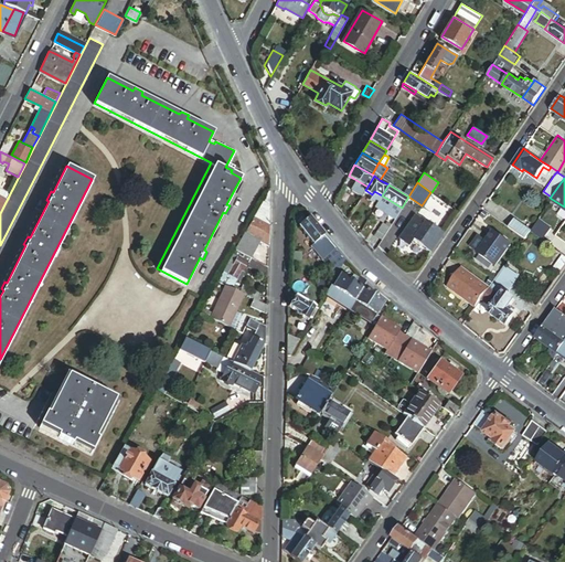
[(347,208),(352,211),(363,193),(358,190),(347,208)]
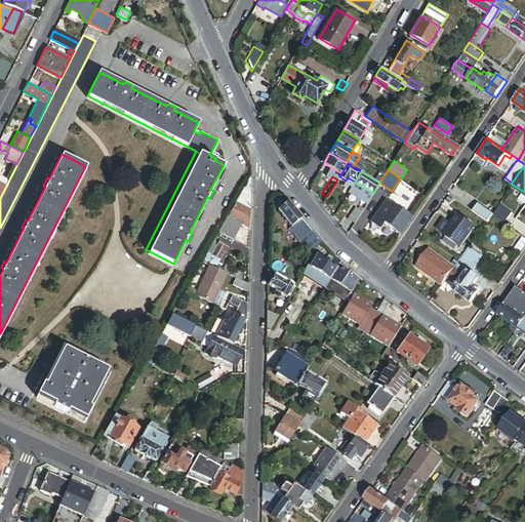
[(336,211),(342,201),(336,197),(331,204),(331,207),(336,211)]
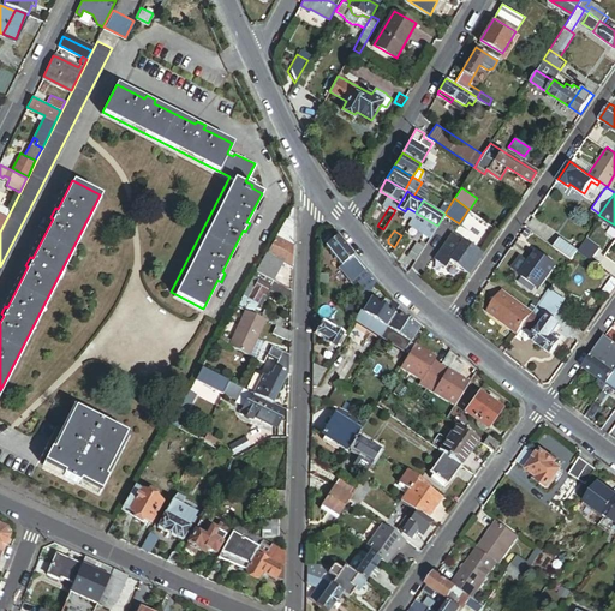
[(469,271),(482,252),(453,232),(435,257),(446,264),(451,258),(469,271)]
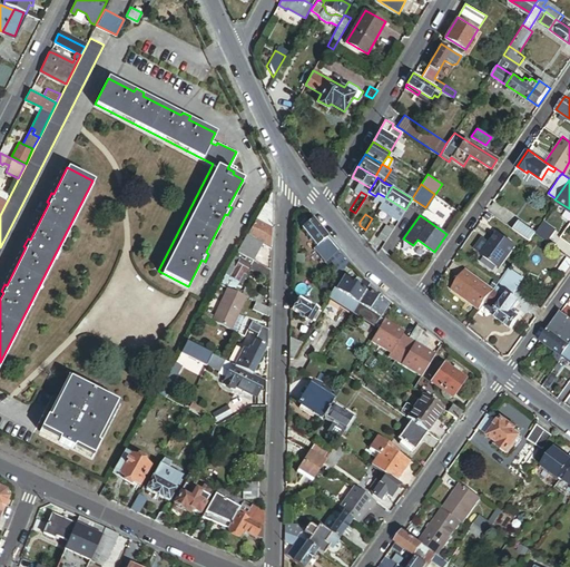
[(272,225),(257,216),(238,250),(254,258),(263,243),(272,247),(272,225)]
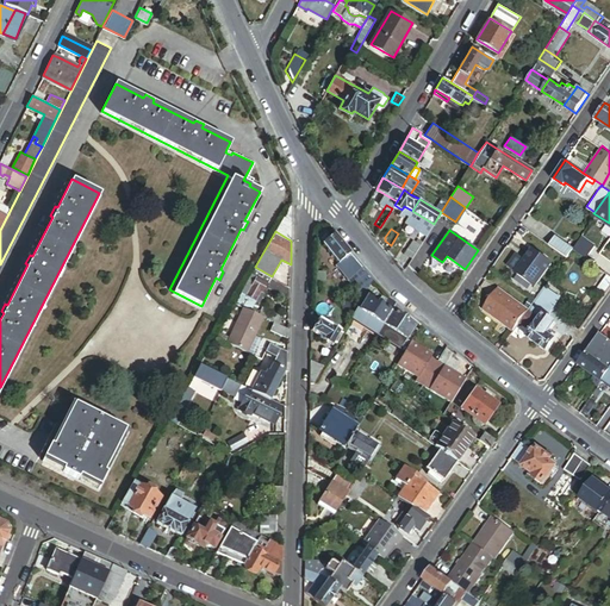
[(350,251),(335,232),(323,242),(338,261),(342,257),(350,251)]
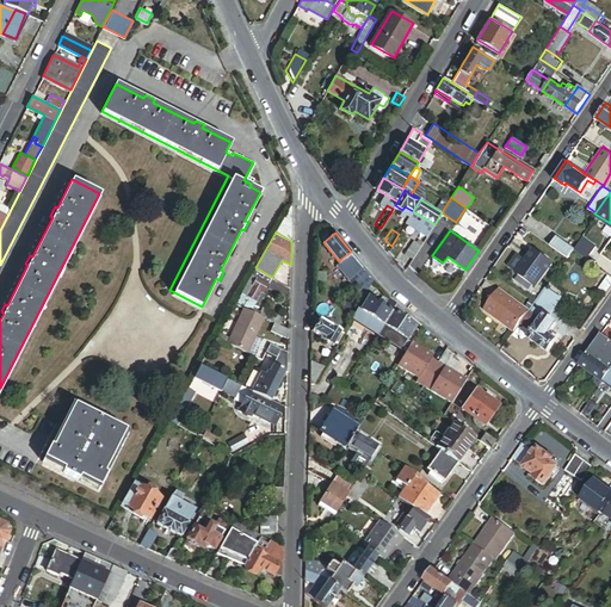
[(572,246),(554,233),(548,242),(566,255),(572,246)]
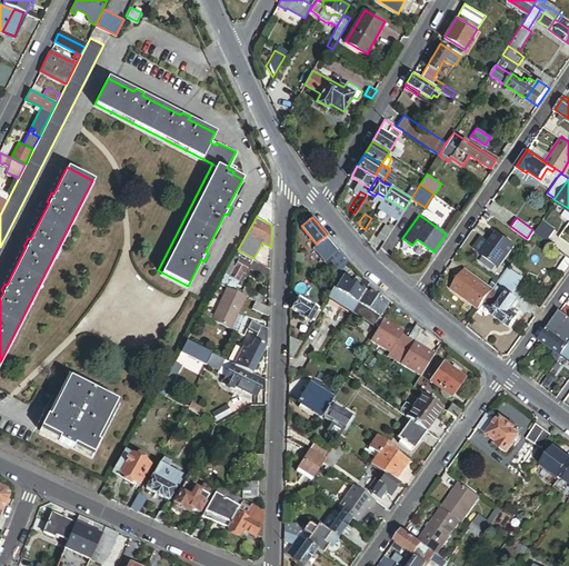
[(532,229),(541,237),(547,228),(538,221),(532,229)]
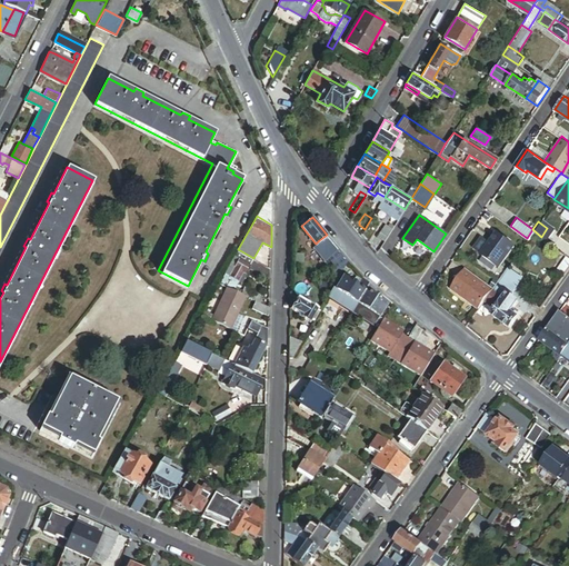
[(378,235),(385,239),(392,227),(388,225),(386,222),(378,235)]
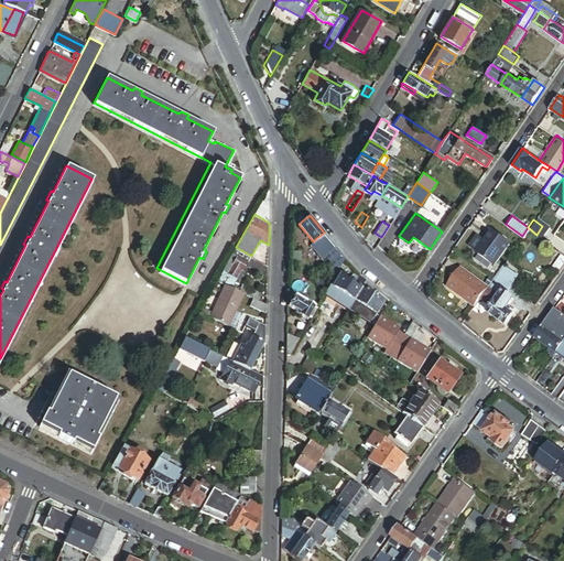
[(492,228),(477,249),(495,262),(510,241),(492,228)]
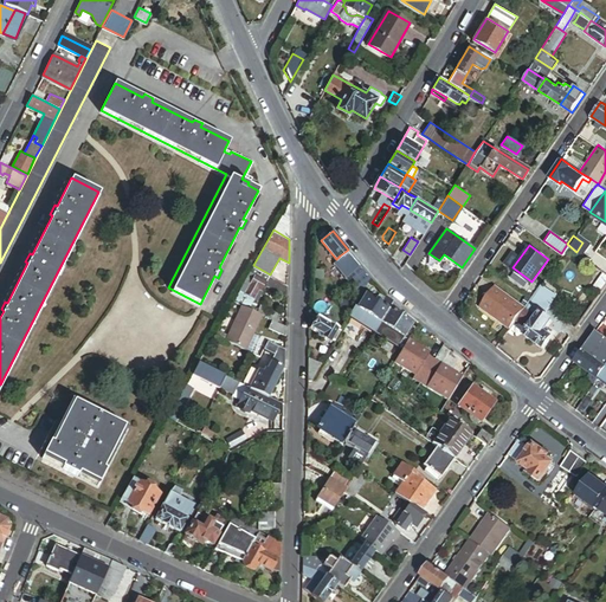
[(348,250),(340,256),(352,271),(346,276),(356,289),(352,293),(356,301),(362,290),(371,276),(348,250)]
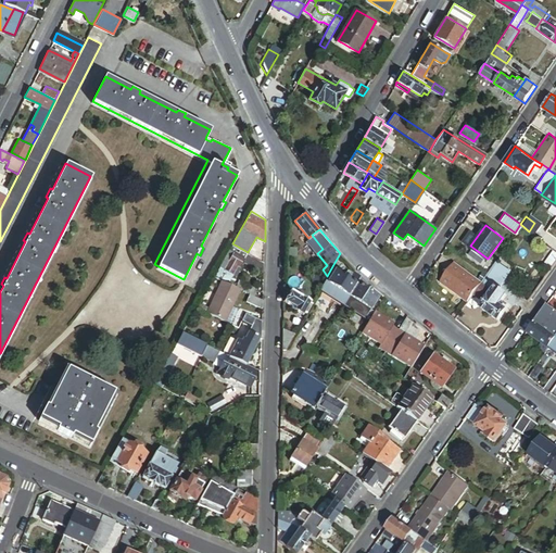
[(248,252),(232,243),(218,266),(232,274),(237,264),(239,266),(243,258),(243,261),(264,271),(264,261),(248,252)]
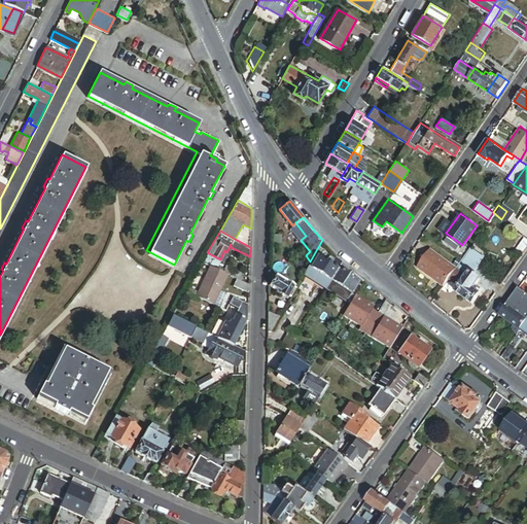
[(525,252),(526,249),(526,236),(522,234),(515,245),(525,252)]
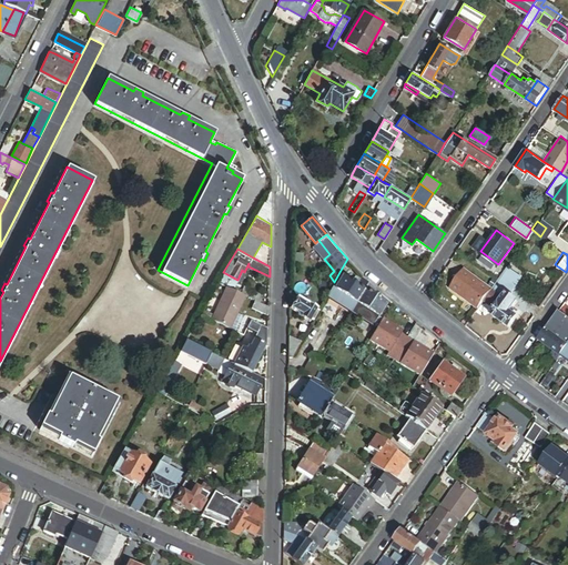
[(520,275),(506,265),(492,286),(483,299),(494,308),(490,312),(508,325),(517,314),(508,309),(516,298),(508,292),(520,275)]
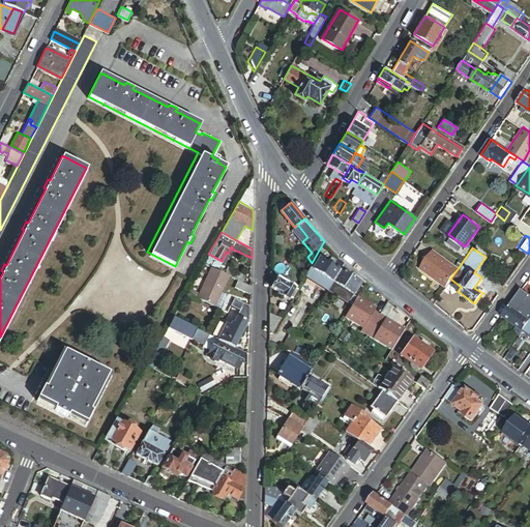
[(419,267),(446,285),(450,279),(459,267),(433,249),(419,267)]
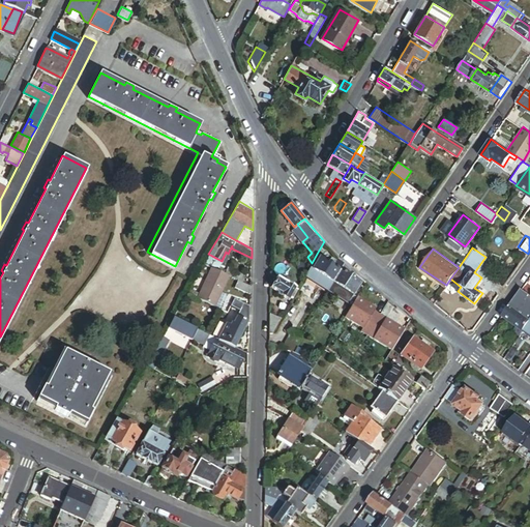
[(222,261),(208,254),(205,262),(213,266),(222,270),(226,263),(222,261)]
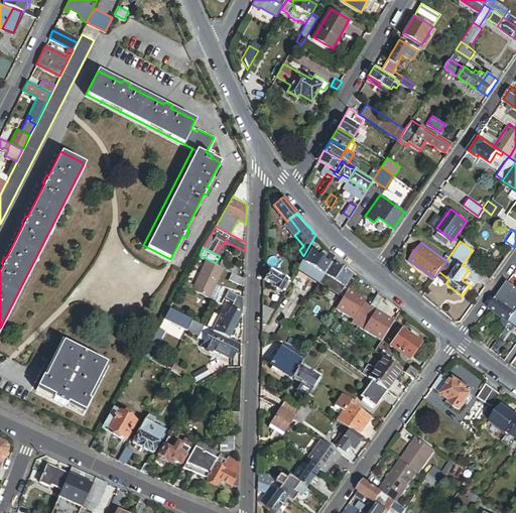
[(325,257),(308,247),(303,256),(297,268),(319,281),(335,255),(329,249),(325,257)]
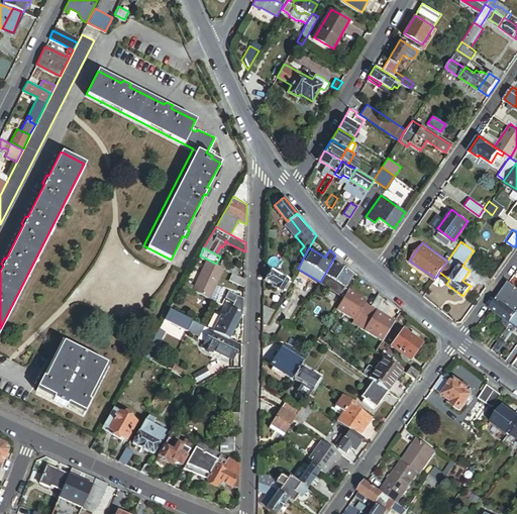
[(335,255),(320,282),(343,295),(348,287),(345,285),(352,274),(339,266),(341,261),(335,255)]
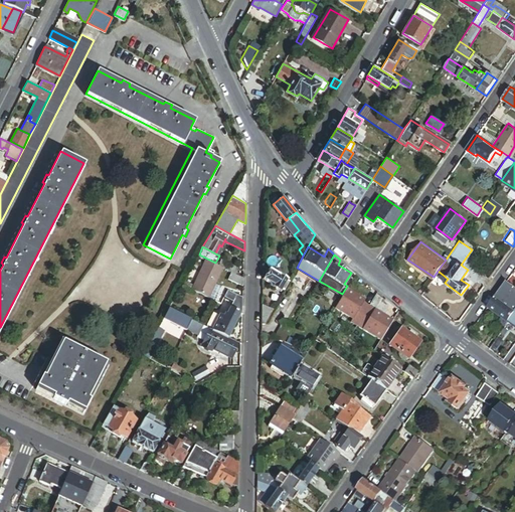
[(223,267),(231,271),(236,273),(239,267),(221,258),(218,264),(223,267)]
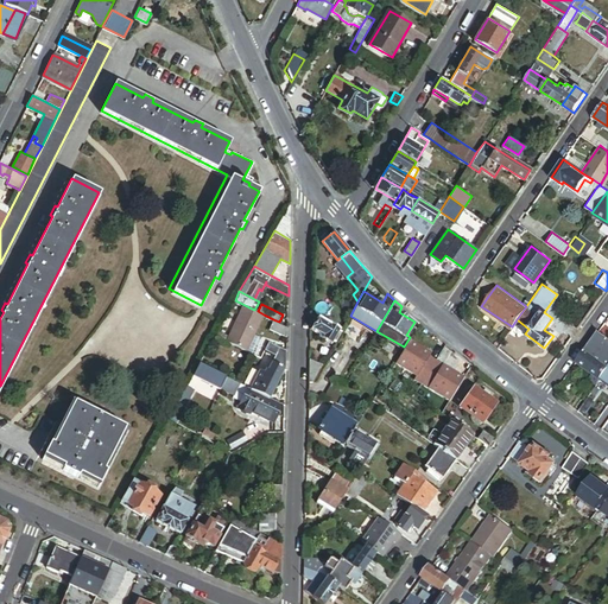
[(254,310),(245,305),(227,339),(246,349),(264,315),(258,311),(254,310)]
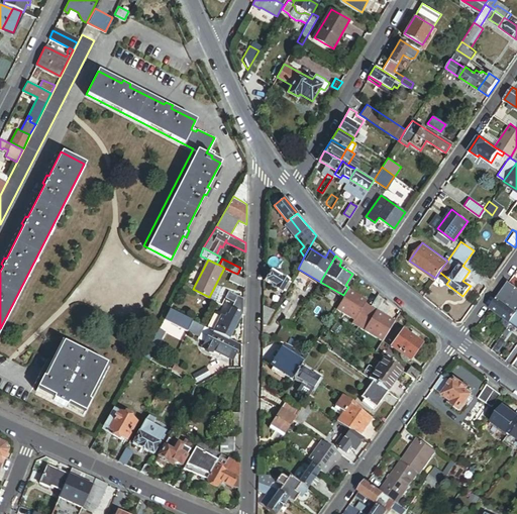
[(270,269),(264,278),(275,285),(274,286),(282,291),(288,281),(270,269)]
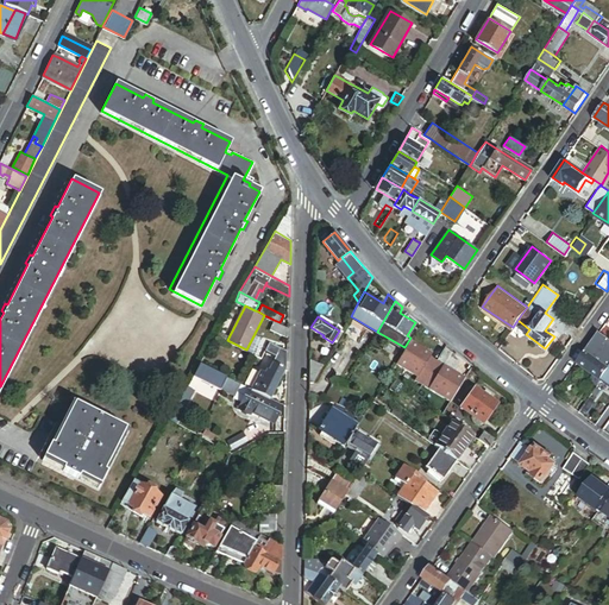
[(286,336),(288,327),(280,322),(274,320),(270,328),(286,336)]
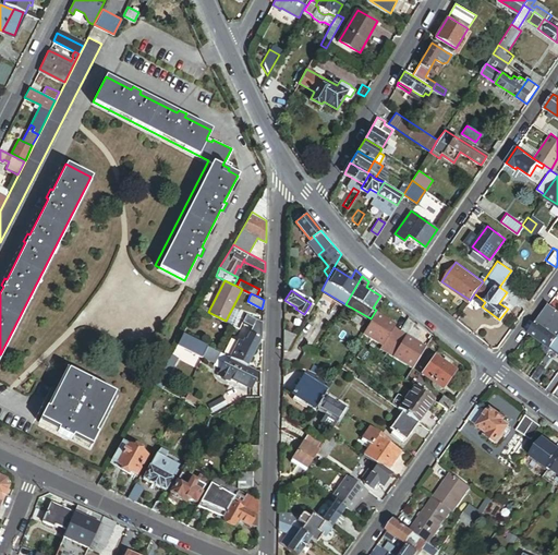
[(536,322),(557,337),(557,311),(548,304),(536,322)]
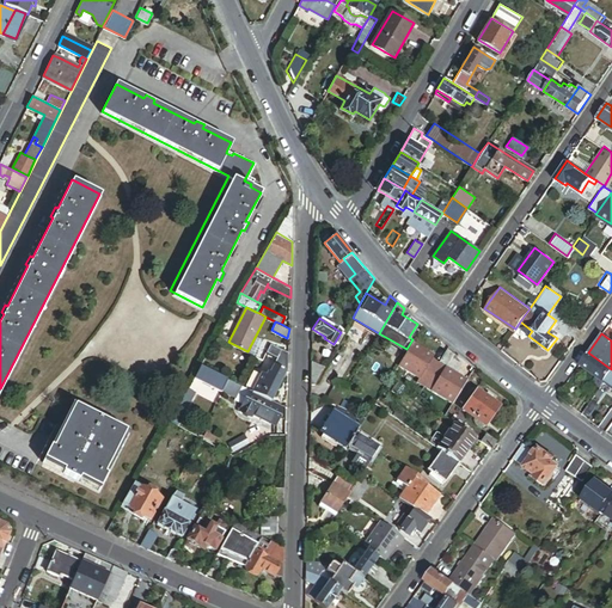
[(434,352),(412,339),(407,349),(399,361),(418,374),(416,378),(452,400),(466,378),(432,356),(434,352)]
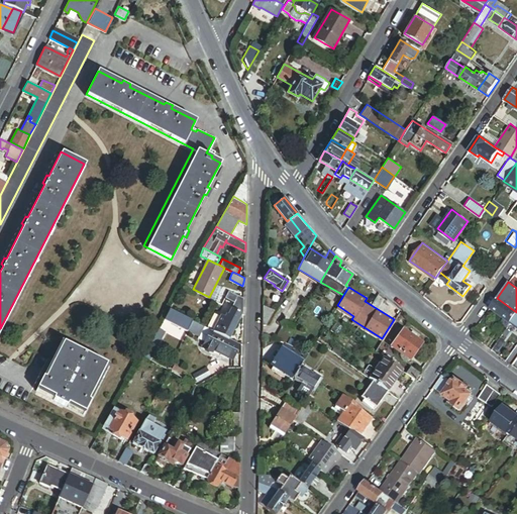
[(243,314),(243,297),(228,290),(225,297),(233,302),(222,324),(217,322),(214,329),(229,337),(240,313),(243,314)]
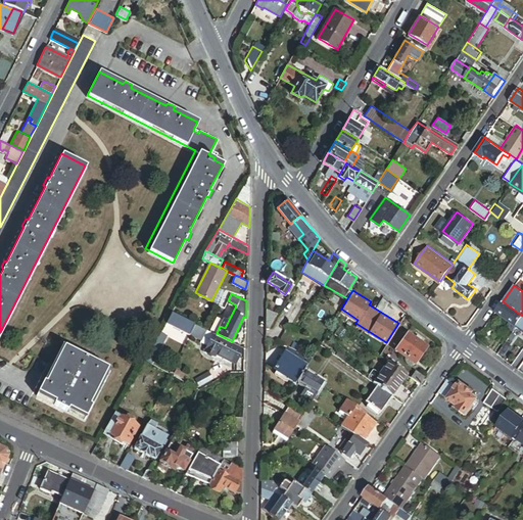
[(516,326),(522,317),(522,316),(503,301),(495,312),(510,322),(516,326)]
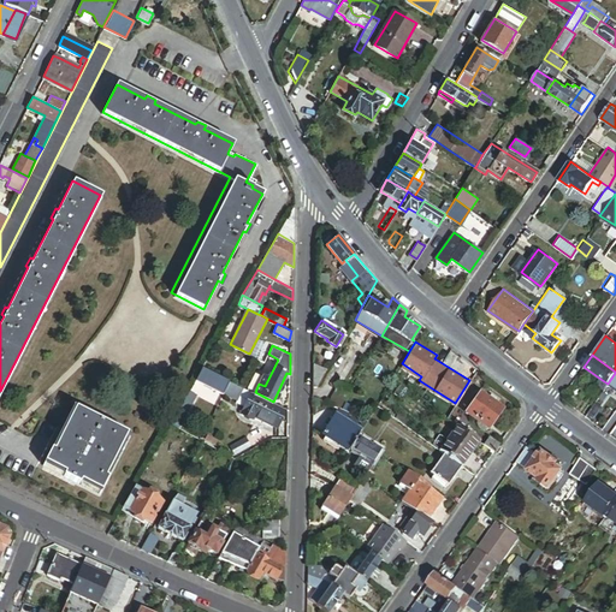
[(319,384),(327,368),(314,361),(313,384),(319,384)]
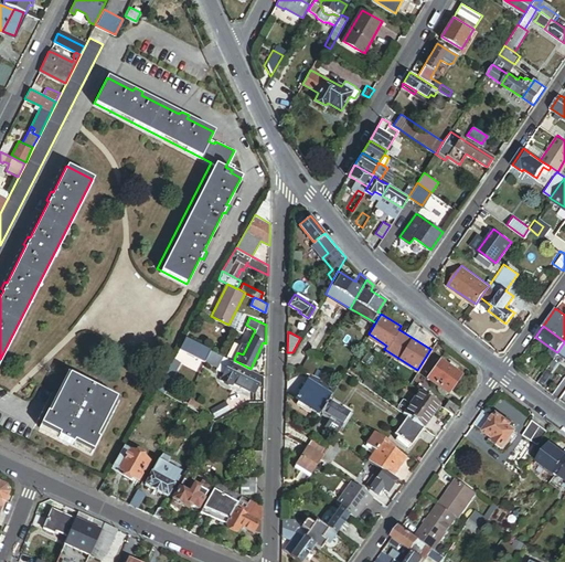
[(211,349),(185,337),(179,348),(205,360),(211,349)]
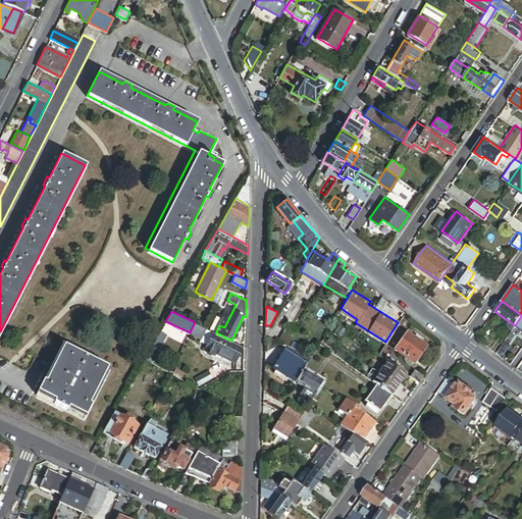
[(512,330),(515,325),(509,321),(506,325),(512,330)]
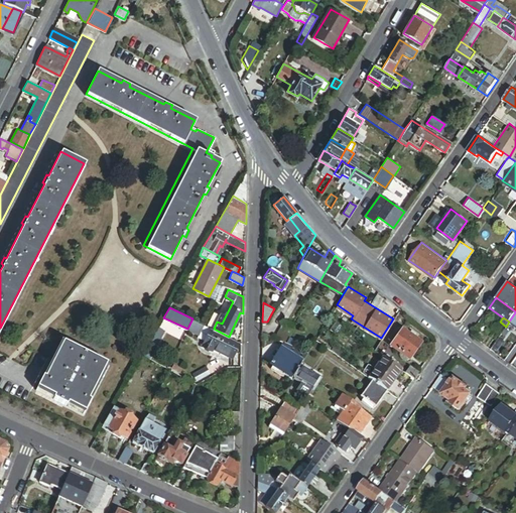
[(205,325),(192,318),(187,329),(200,335),(202,330),(205,325)]
